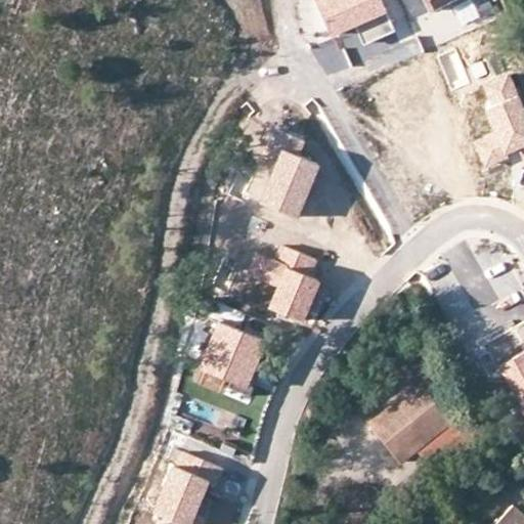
[(314,0),(331,36),(354,25),(363,44),(395,30),(382,0),(314,0)]
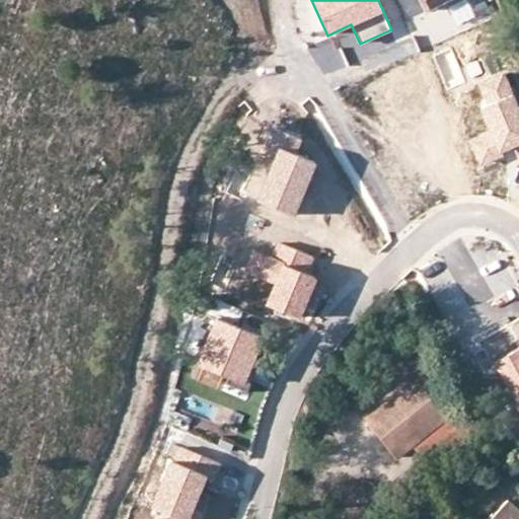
[(420,0),(426,12),(450,0),(420,0)]
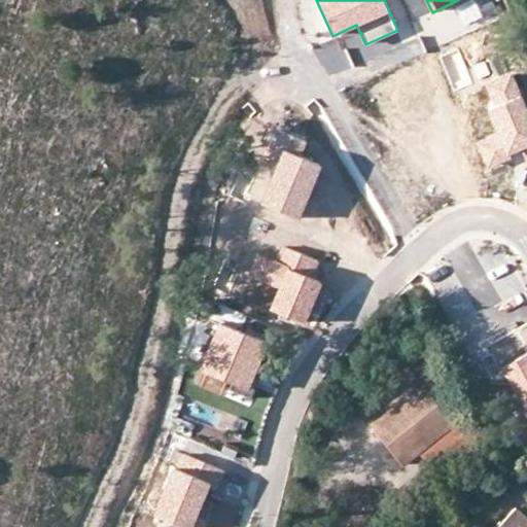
[(526,109),(512,74),(485,85),(493,105),(486,108),(496,133),(476,141),(487,169),(511,160),(508,154),(521,149),(526,146),(526,109)]
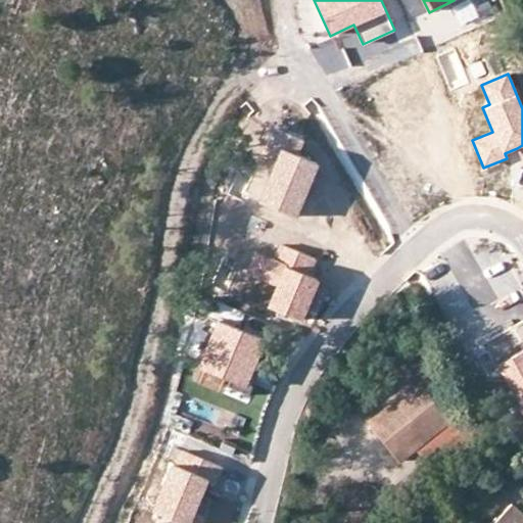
[(296,218),(318,163),(281,149),(259,202),(296,218)]
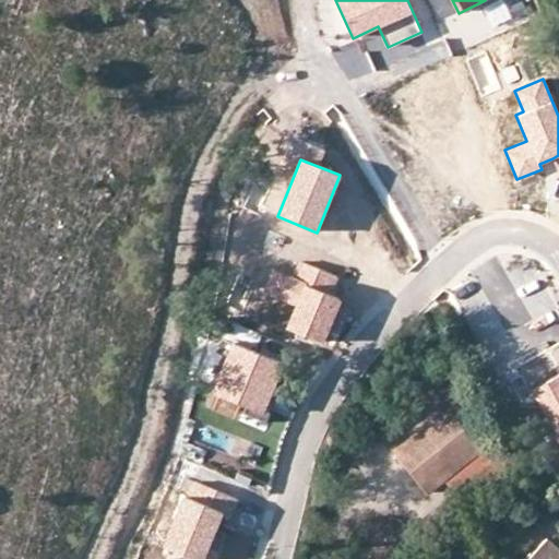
[(339,277),(302,262),(296,277),(284,273),(275,297),(295,306),(286,328),(322,343),(341,298),(332,295),(339,277)]
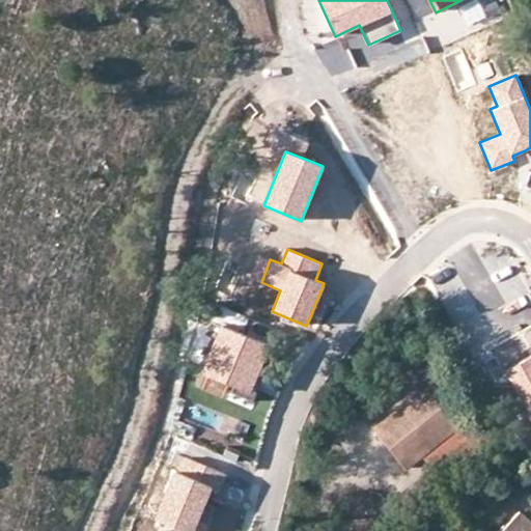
[(269,344),(221,326),(202,372),(250,391),(269,344)]
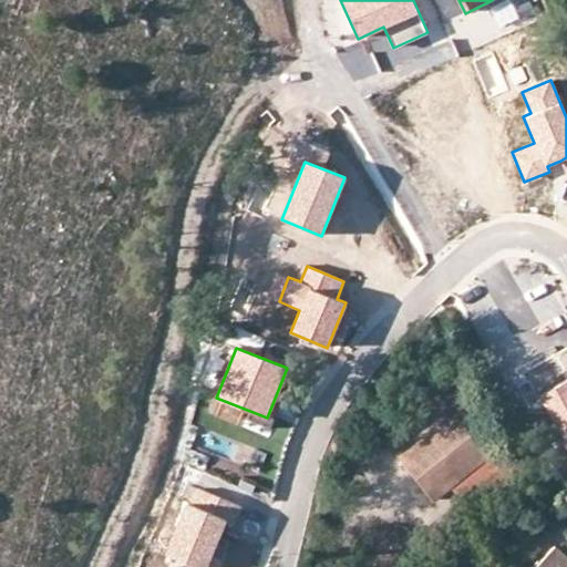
[(565,444),(566,442),(566,380),(539,395),(565,444)]
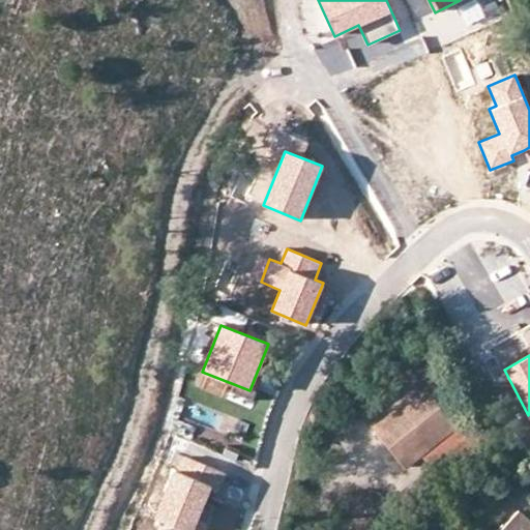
[(420,454),(440,477),(473,451),(476,454),(494,438),(443,377),(427,389),(455,425),(420,454)]
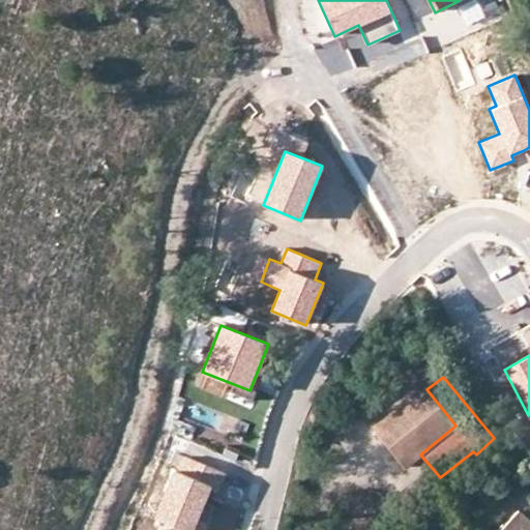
[(404,467),(420,454),(455,425),(427,389),(422,384),(371,425),(404,467)]
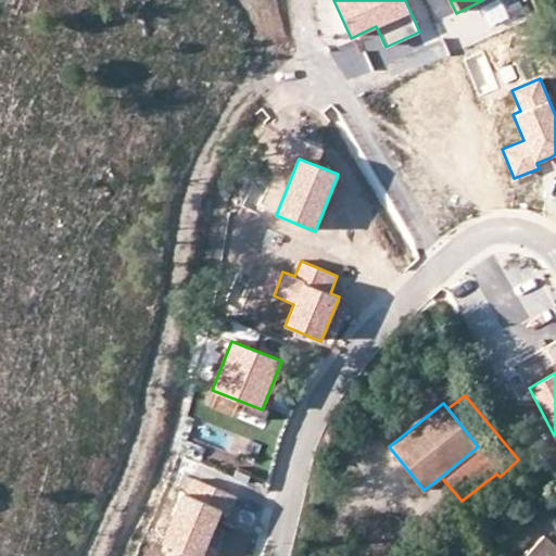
[(222,508),(181,492),(162,540),(202,555),(222,508)]
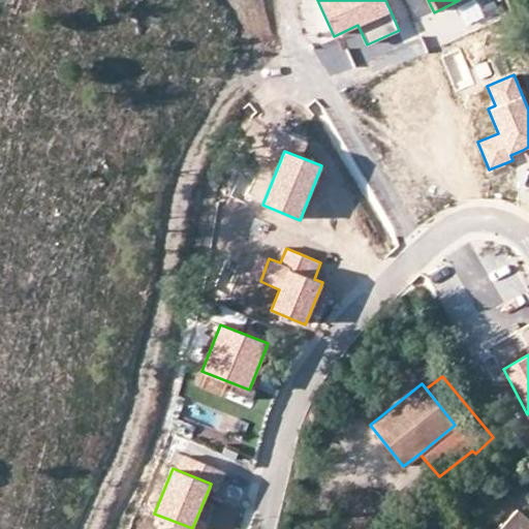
[(528,528),(528,521),(515,509),(497,528),(528,528)]
